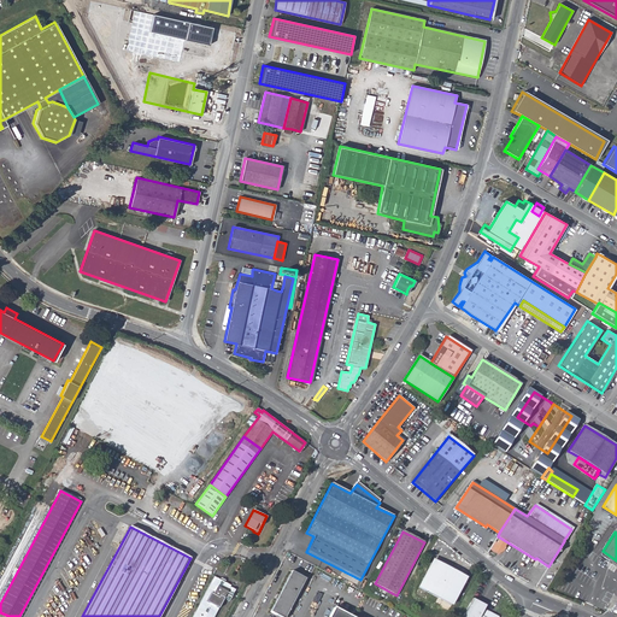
[(451,574),(465,582),(466,577),(434,560),(432,564),(445,571),(446,569),(452,573),(451,574)]
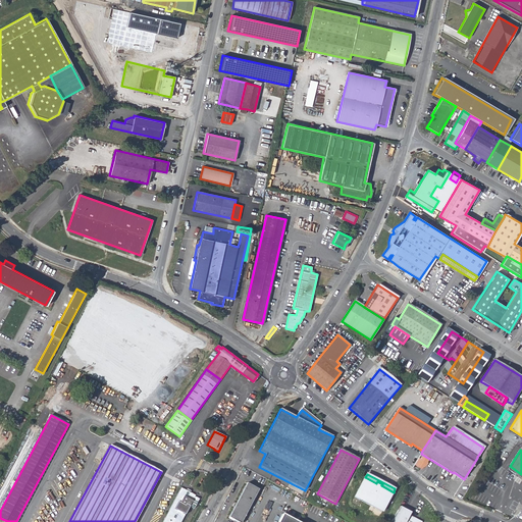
[(354,498),(370,507),(373,508),(382,513),(394,492),(381,485),(382,484),(377,481),(376,483),(365,477),(354,498)]
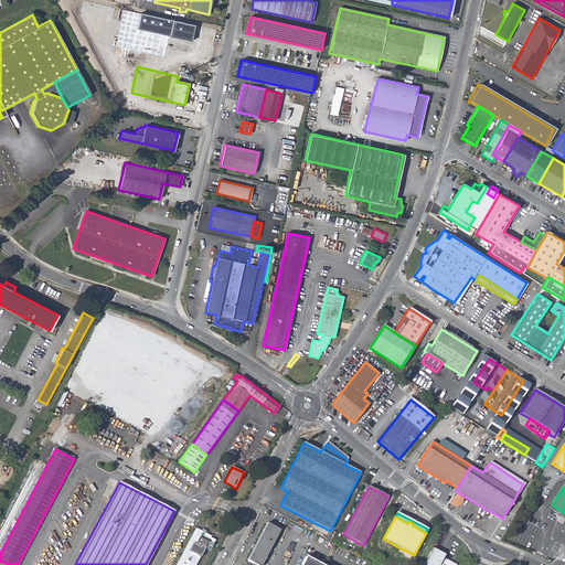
[(266,524),(247,561),(255,564),(260,564),(279,531),(266,524)]
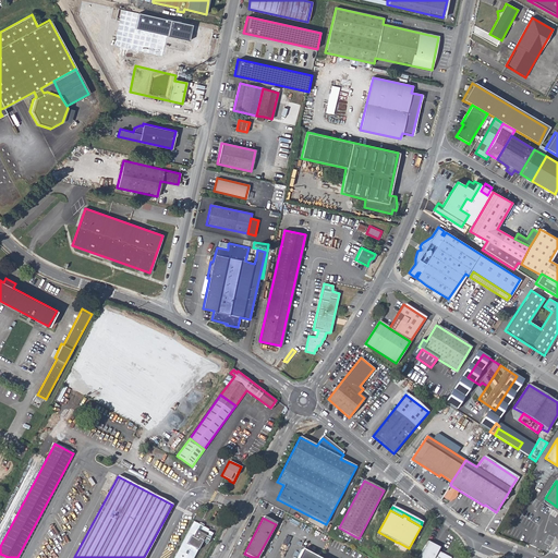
[(193,557),(205,536),(206,537),(210,538),(214,533),(194,523),(174,557),(193,557)]
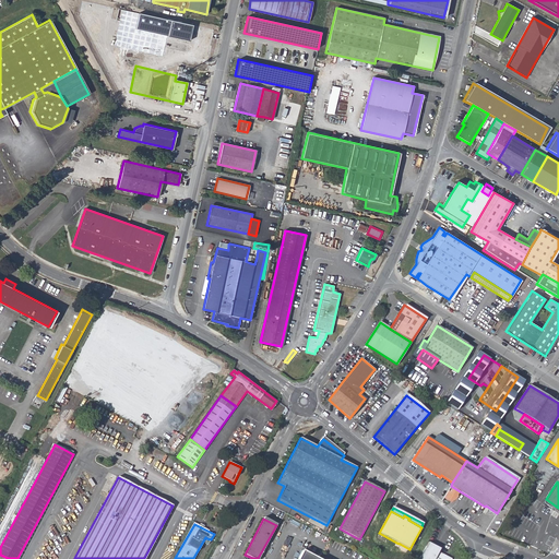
[(547,533),(543,542),(551,547),(557,538),(547,533)]
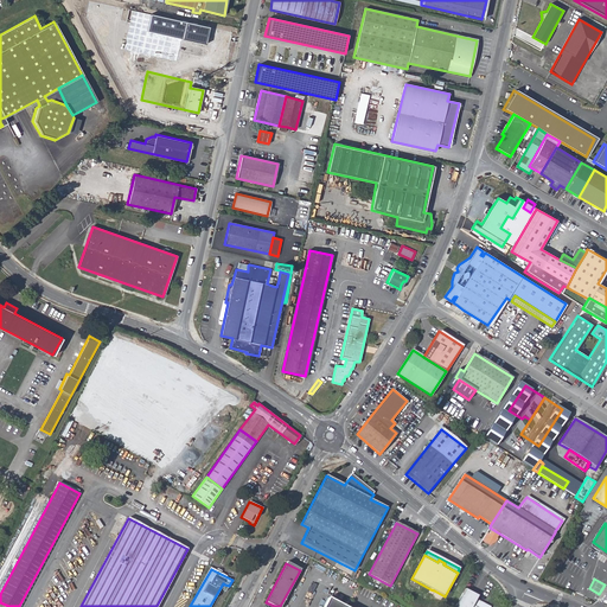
[(478,596),(465,590),(455,606),(487,606),(475,601),(478,596)]
